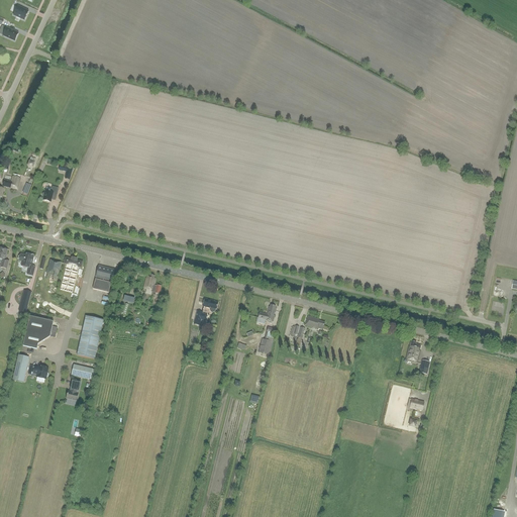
[(17,6),(13,15),(24,20),(27,13),(21,10),(22,8),(17,6)]
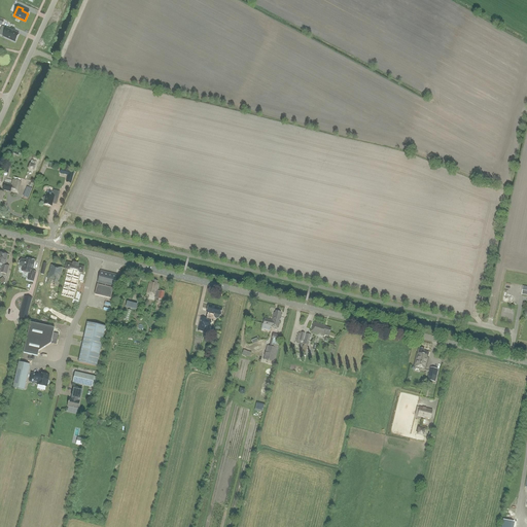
[(6,28),(3,36),(14,42),(19,34),(6,28)]
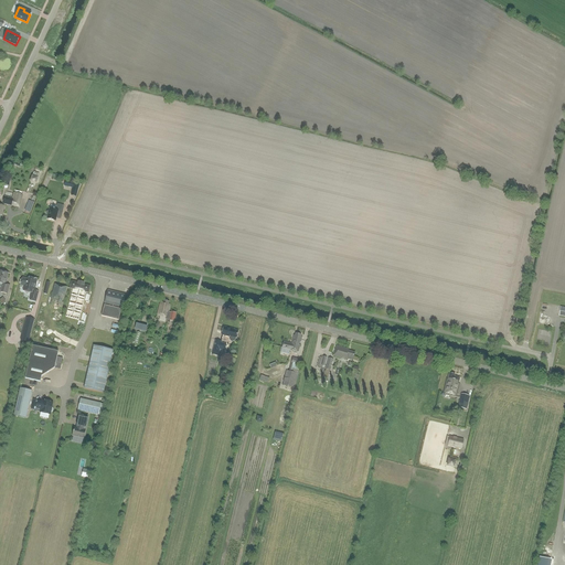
[(71,182),(70,188),(73,189),(71,195),(76,196),(80,184),(71,182)]
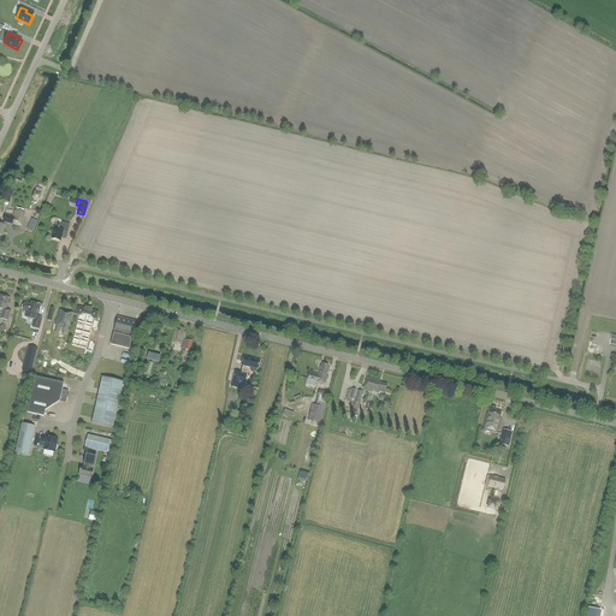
[(23,212),(15,211),(13,217),(5,214),(4,223),(19,226),(23,212)]
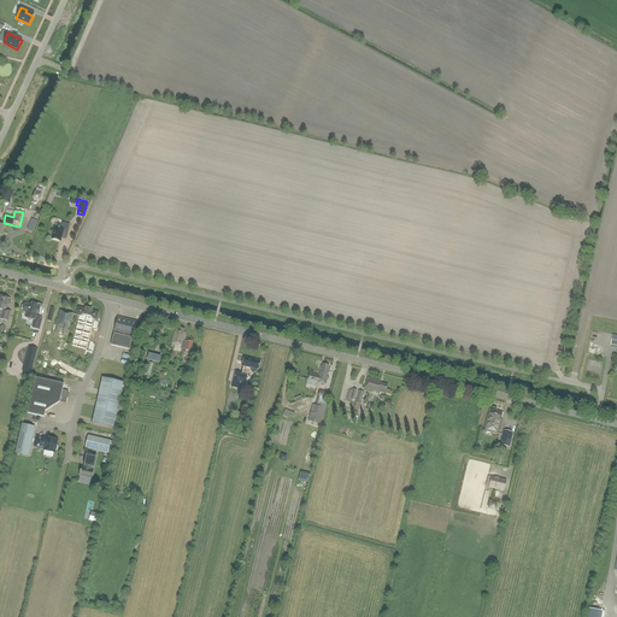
[(54,227),(53,230),(52,230),(51,231),(51,234),(51,235),(52,235),(52,239),(60,241),(63,233),(68,234),(70,224),(65,223),(64,225),(62,225),(62,229),(54,227)]
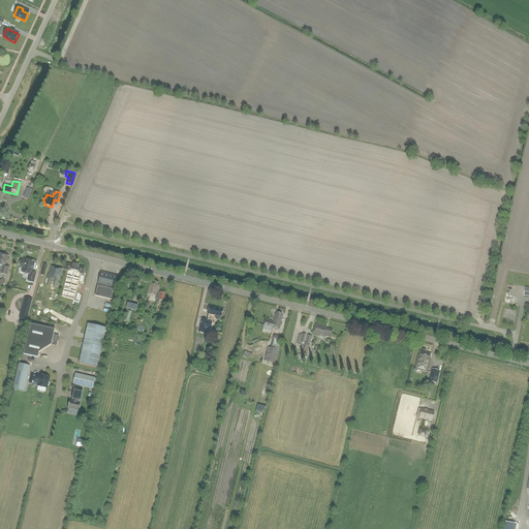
[(0,265),(2,266),(0,274),(7,275),(9,267),(5,267),(8,256),(0,253),(0,265)]
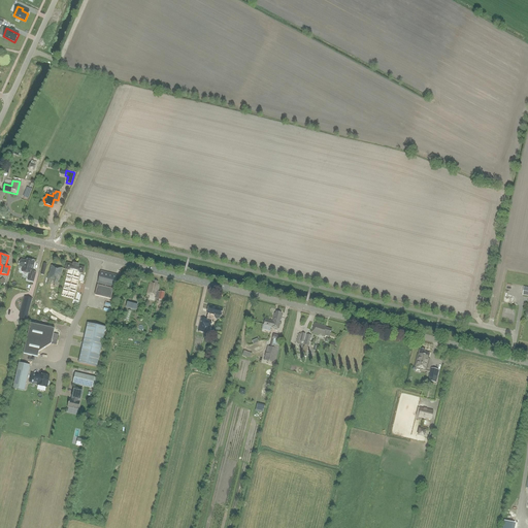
[(21,260),(20,266),(23,267),(22,272),(29,274),(28,281),(33,282),(36,273),(32,272),(32,270),(32,269),(32,268),(33,268),(34,262),(31,262),(31,261),(28,260),(28,261),(24,260),(23,260),(21,260)]
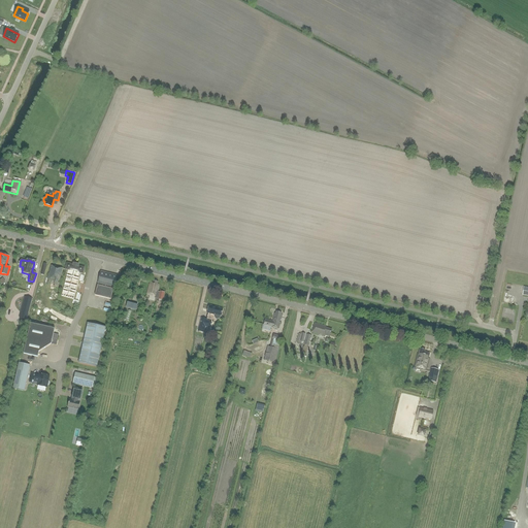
[(68,270),(65,284),(77,287),(80,273),(83,274),(85,268),(78,266),(78,265),(73,263),(73,265),(67,263),(66,269),(68,270)]
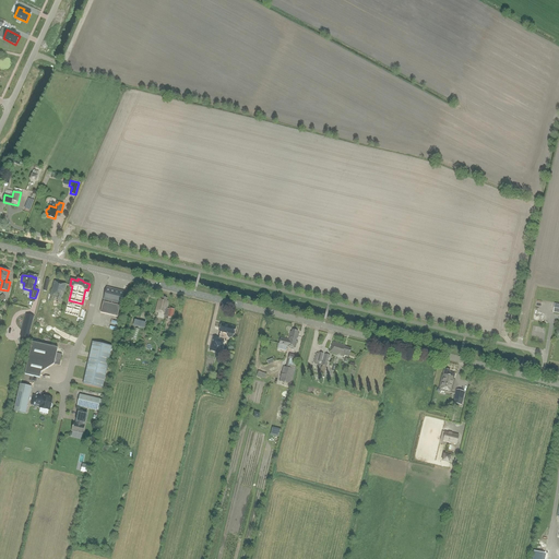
[(67,284),(54,281),(49,301),(61,305),(67,284)]
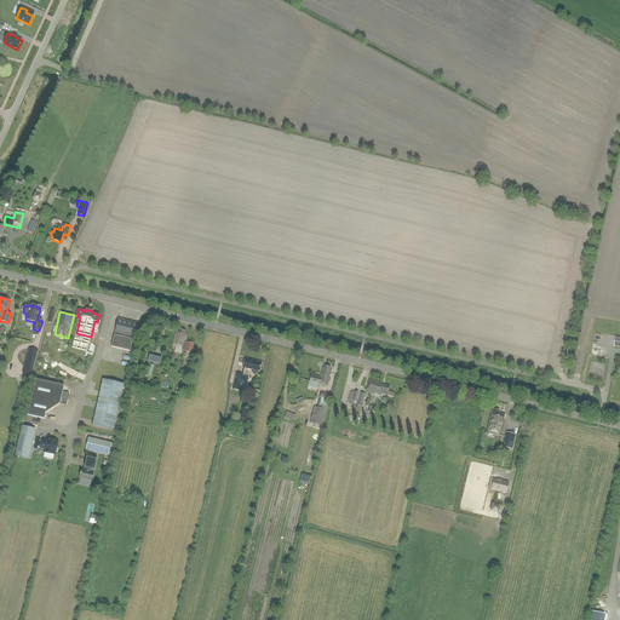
[(112,348),(131,351),(133,339),(133,337),(135,337),(137,323),(118,319),(115,332),(115,336),(114,336),(112,348)]
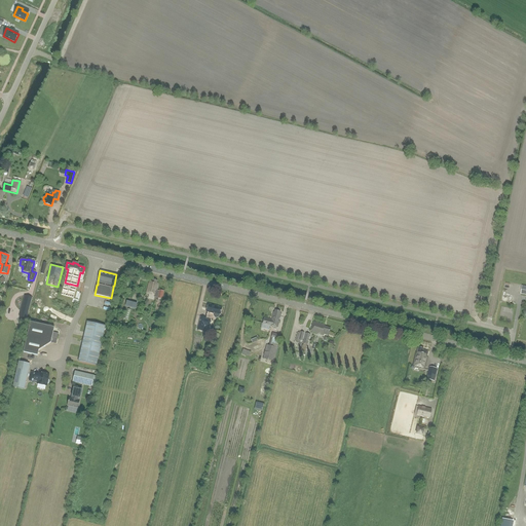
[(157,284),(157,280),(153,279),(152,282),(150,280),(150,284),(149,283),(146,294),(155,296),(154,297),(156,298),(155,300),(157,300),(158,298),(162,299),(164,292),(159,291),(157,291),(158,284),(157,284)]
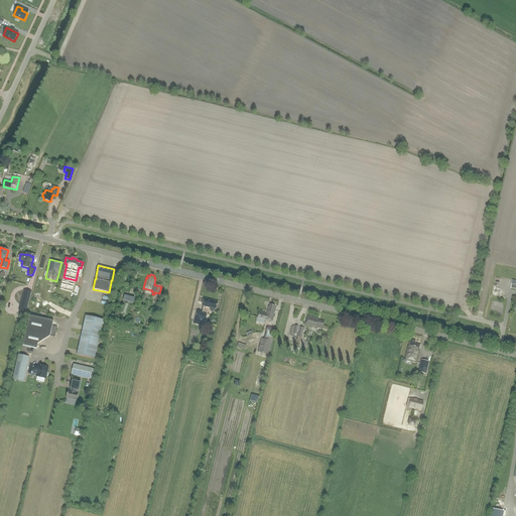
[(63,277),(60,289),(73,292),(76,280),(63,277)]
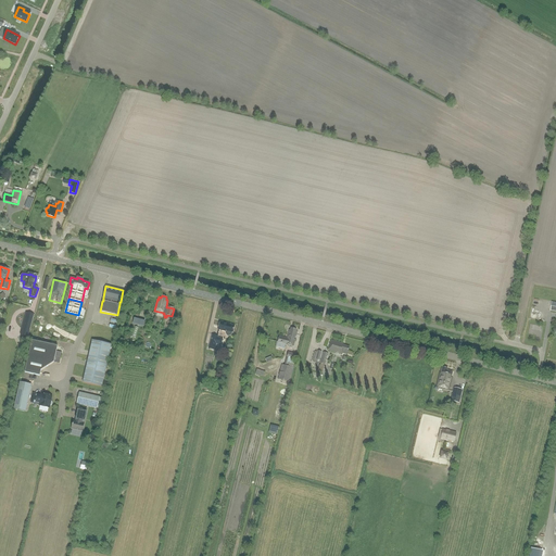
[(34,315),(27,313),(23,329),(29,331),(30,329),(34,315)]
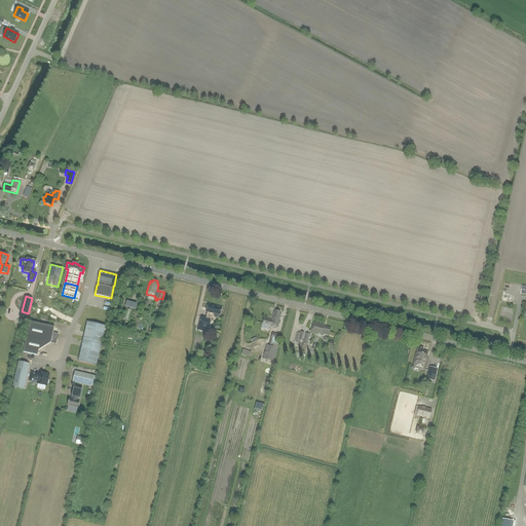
[(219,316),(220,313),(221,313),(222,307),(217,306),(217,305),(209,303),(207,311),(214,313),(214,315),(215,317),(217,318),(219,316)]
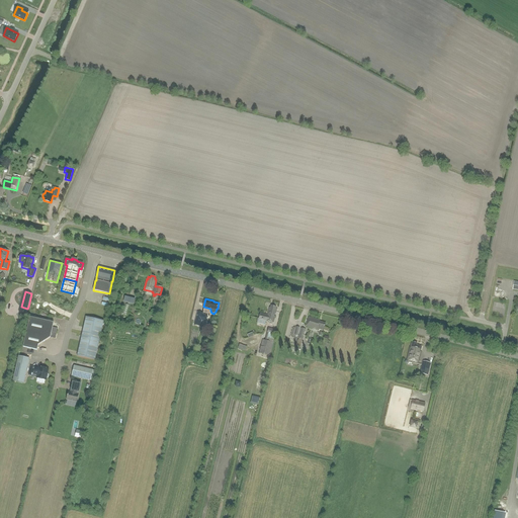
[(271,308),(269,308),(267,315),(260,314),(259,319),(266,321),(273,323),(275,317),(277,310),(275,309),(276,308),(271,306),(271,308)]
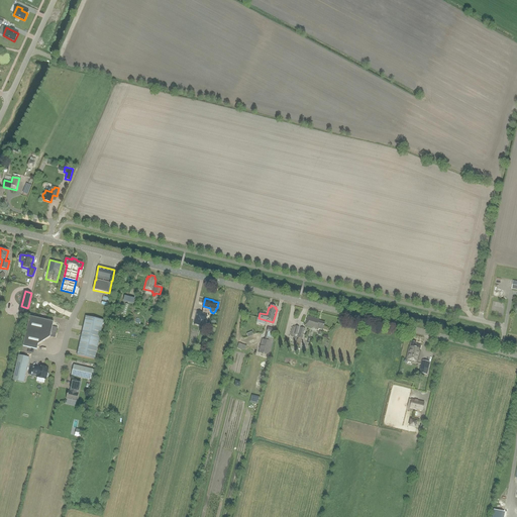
[(158,307),(156,316),(162,317),(164,308),(158,307)]
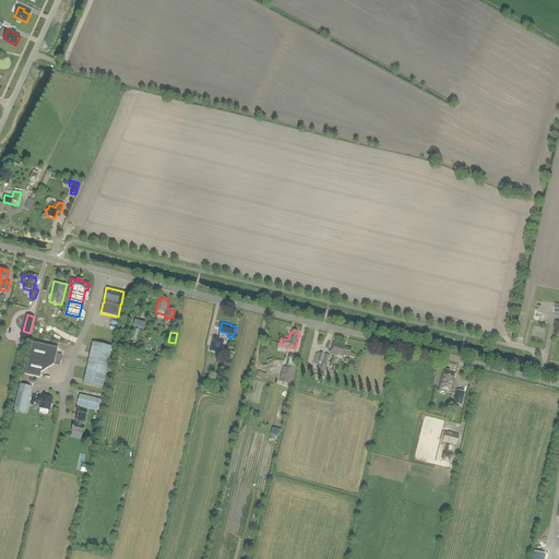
[(219,339),(213,336),(211,345),(217,347),(219,339)]
